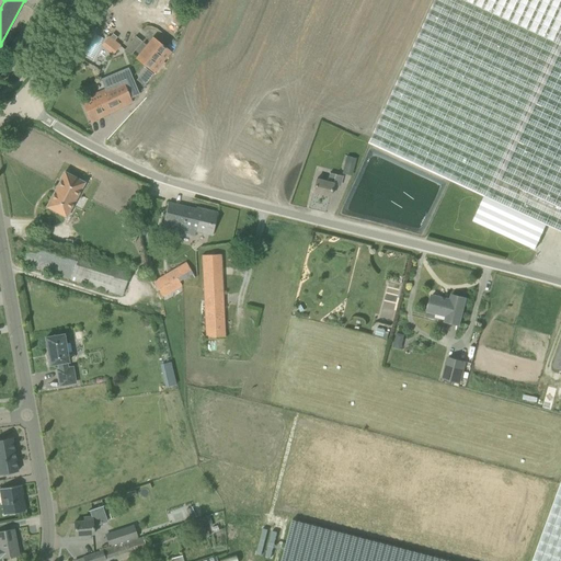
[(560,0),(435,0),(369,142),(560,231),(560,0)]
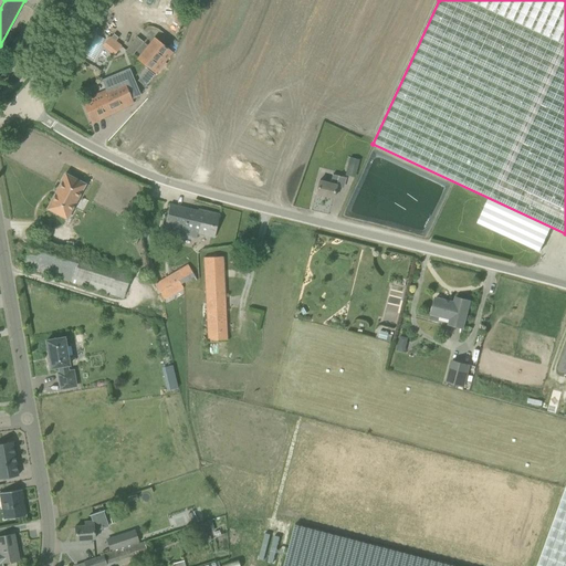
[(105,38),(98,34),(102,29),(95,27),(81,55),(94,62),(105,38)]
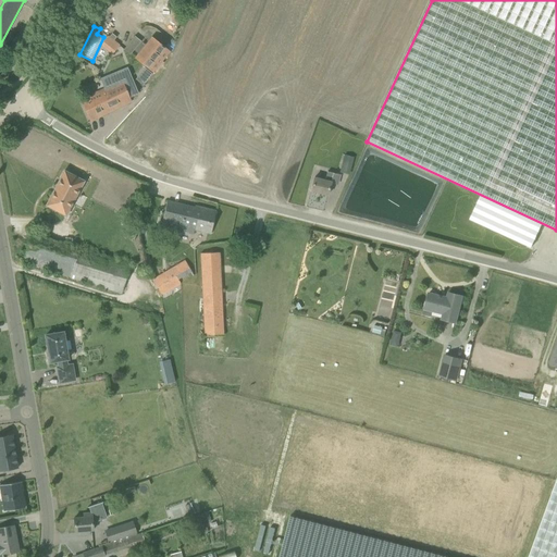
[(134,35),(122,47),(128,53),(140,40),(134,35)]
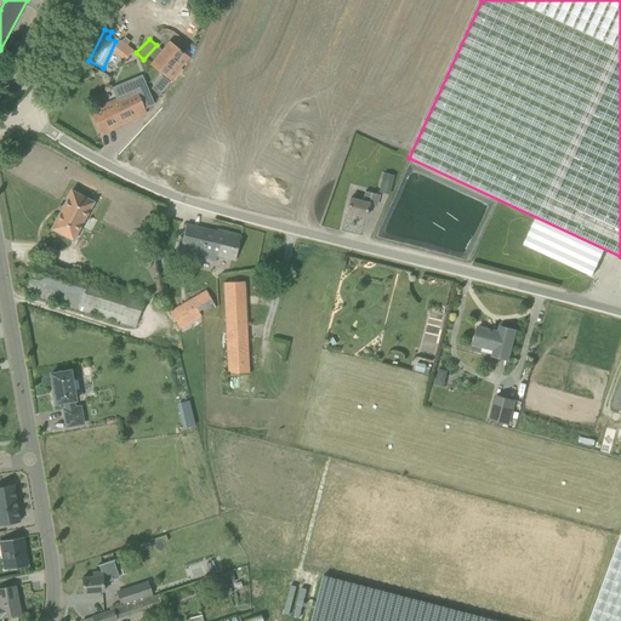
[(170,81),(189,57),(170,41),(151,64),(170,81)]
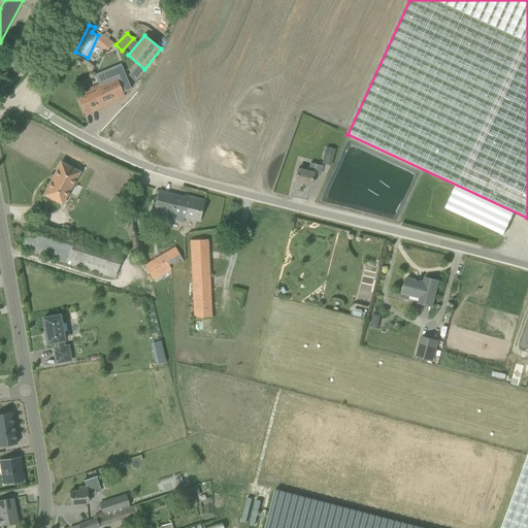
[(144,70),(137,64),(131,71),(138,77),(144,70)]
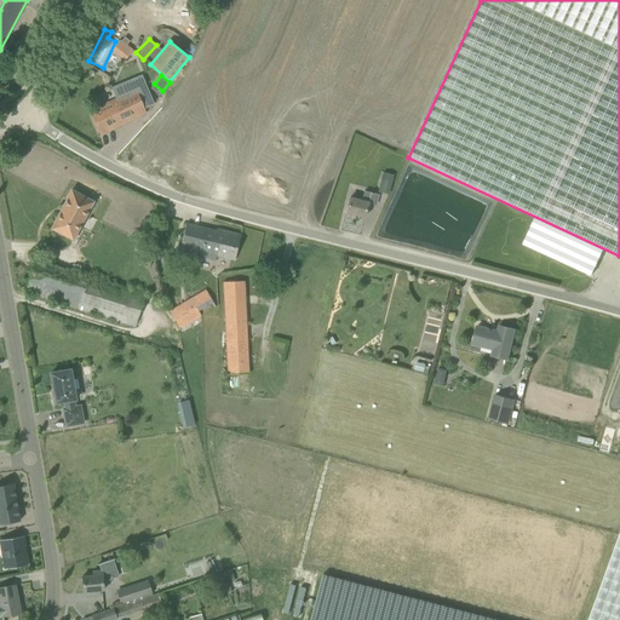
[(145,113),(151,107),(144,87),(99,107),(91,110),(101,135),(119,126),(118,125),(120,124),(121,126),(145,113)]
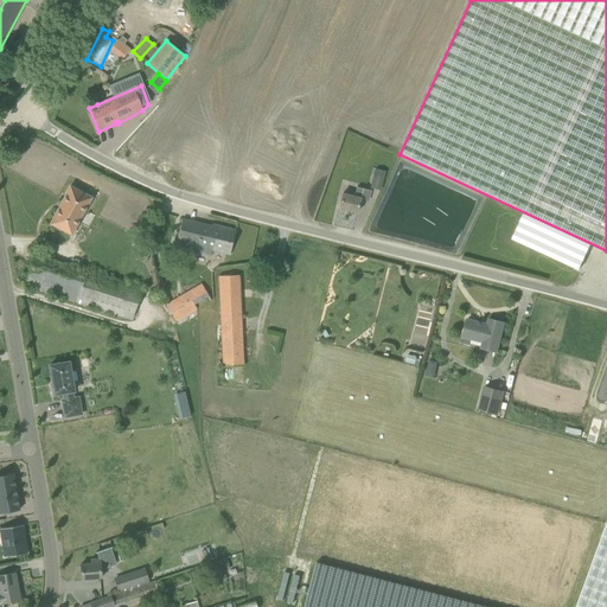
[(371,187),(381,190),(385,171),(376,168),(371,187)]
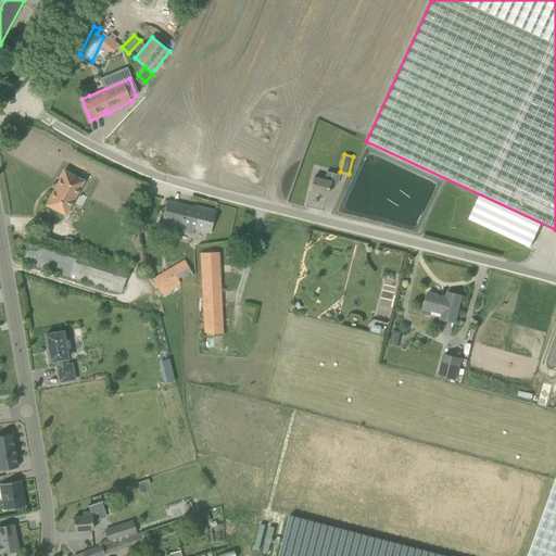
[(47,204),(61,212),(66,215),(84,181),(64,171),(47,204)]
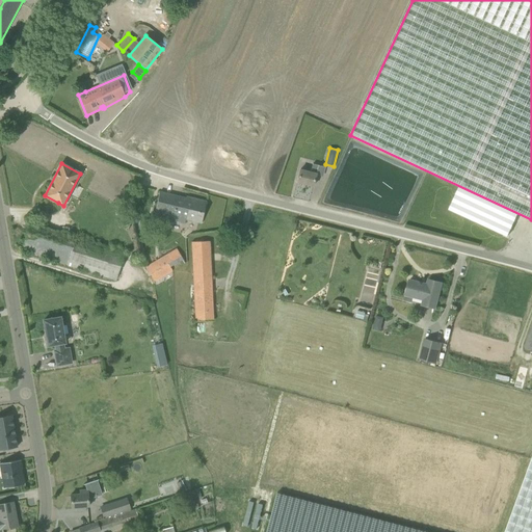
[(300,169),(297,182),(313,186),(316,175),(322,176),(325,166),(313,163),(311,173),(300,169)]
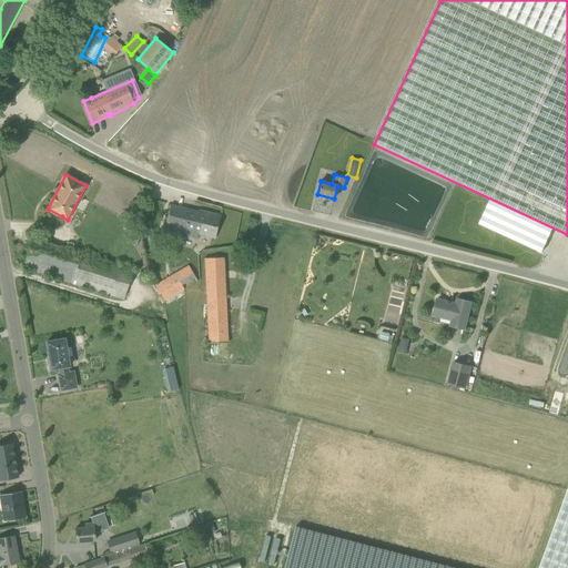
[(184,231),(183,235),(196,239),(198,234),(215,239),(221,215),(199,210),(199,211),(171,204),(165,226),(184,231)]
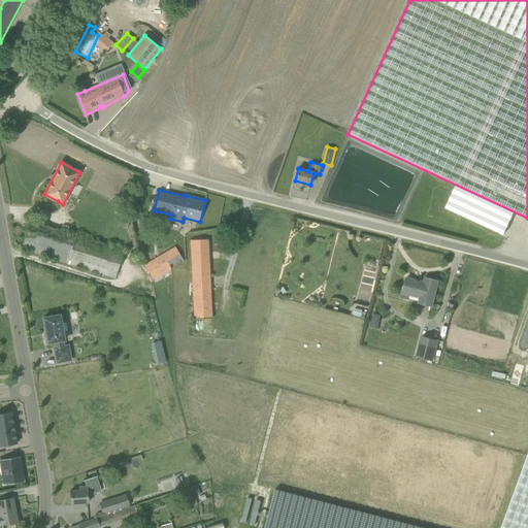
[(76,236),(66,233),(30,222),(22,249),(66,262),(76,236)]
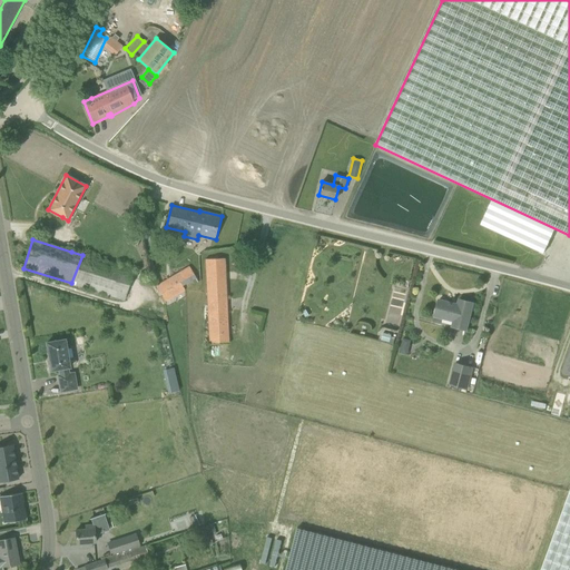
[(82,255),(71,283),(71,284),(125,300),(134,269),(95,257),(96,254),(88,252),(87,255),(82,254),(82,255)]
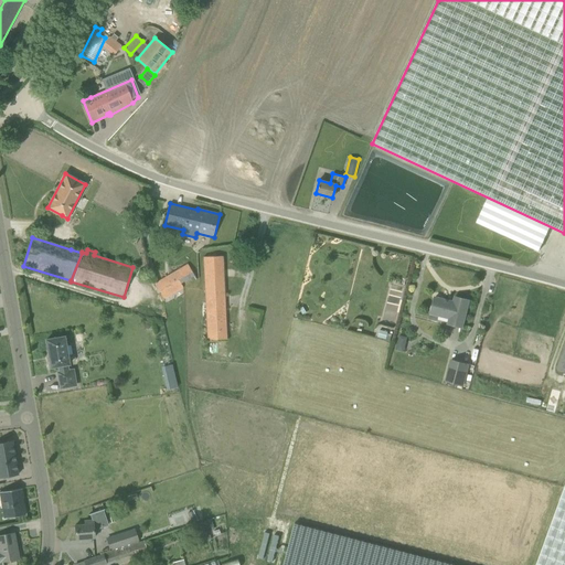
[(204,257),(208,341),(226,340),(223,256),(204,257)]
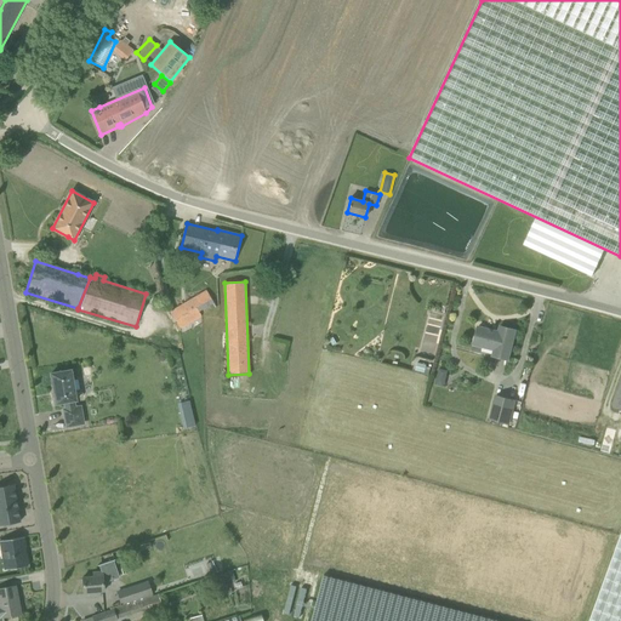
[(214,303),(212,303),(209,296),(205,290),(191,298),(199,312),(214,303)]
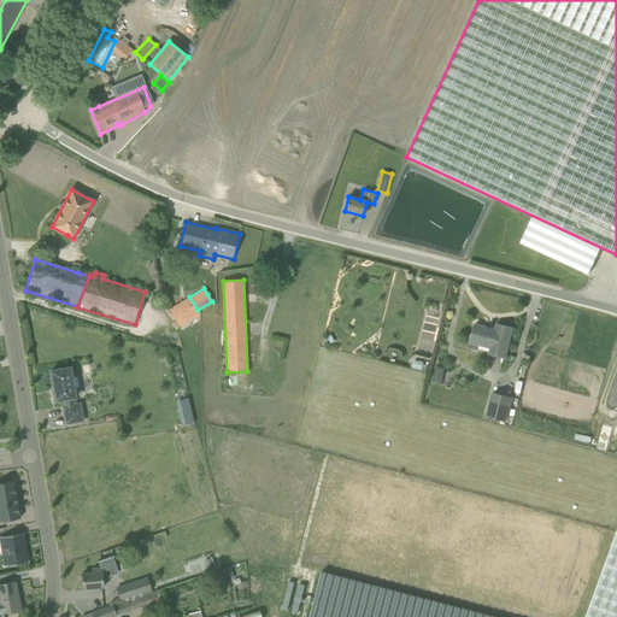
[(200,313),(198,310),(189,297),(169,310),(180,327),(200,313)]
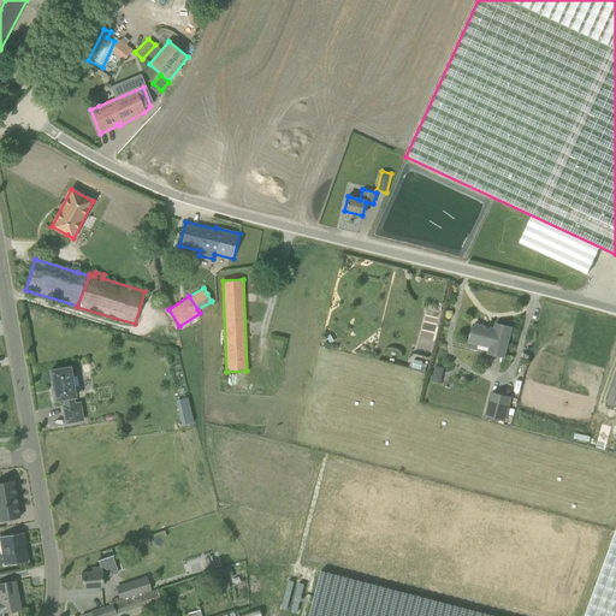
[(474,325),(472,336),(468,348),(477,350),(478,345),(489,348),(487,353),(504,357),(511,327),(496,324),(495,330),(489,329),(489,326),(486,326),(486,327),(474,325)]
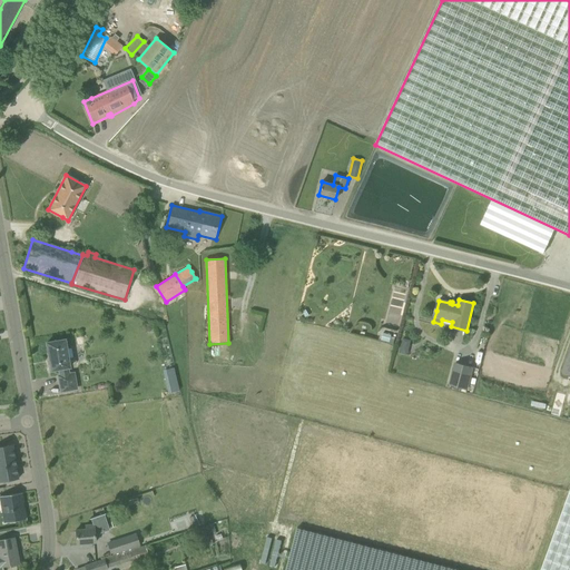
[(392,332),(384,330),(382,337),(391,340),(392,332)]
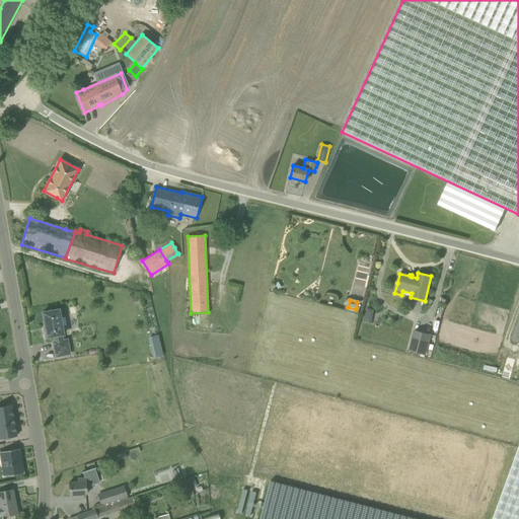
[(56,357),(70,354),(67,340),(63,341),(62,335),(64,335),(62,326),(66,325),(65,317),(61,318),(59,309),(43,312),(44,322),(45,327),(47,338),(54,337),(55,342),(53,343),(56,357)]
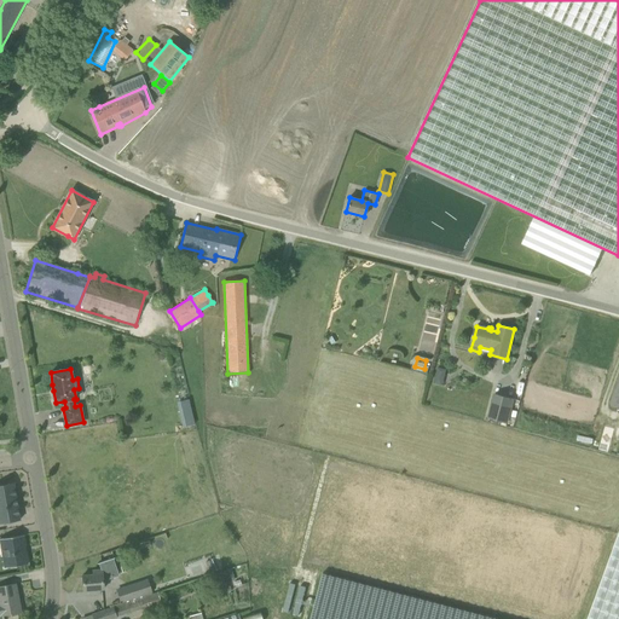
[(507,423),(513,400),(495,395),(489,418),(507,423)]
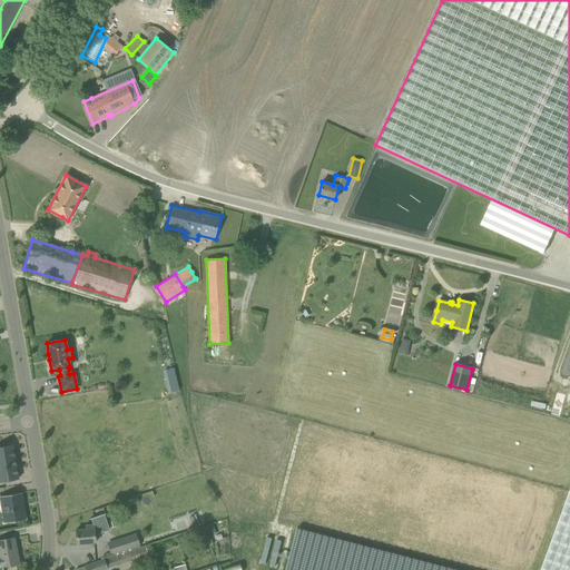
[(170,394),(179,392),(174,369),(165,371),(170,394)]
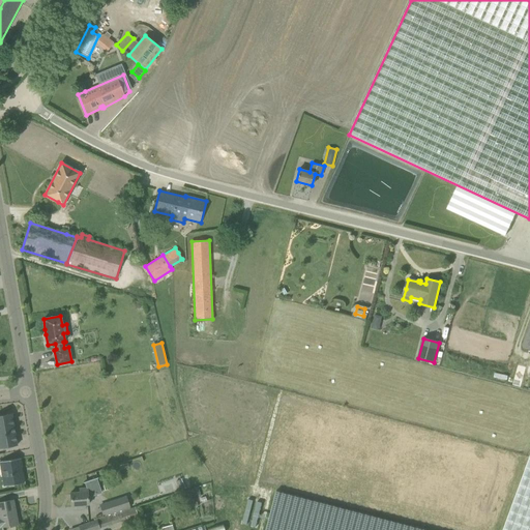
[(0,447),(18,445),(11,414),(0,415),(0,447)]
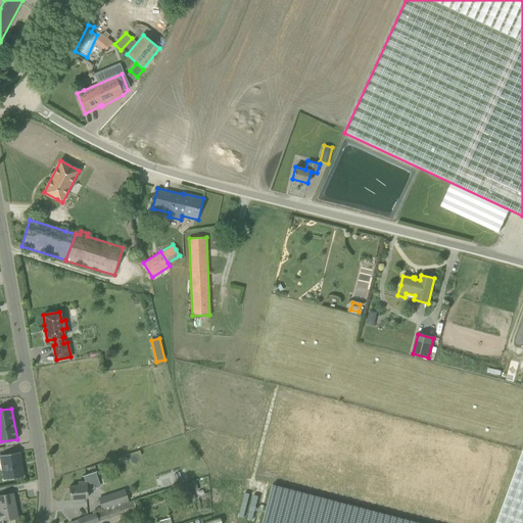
[(522,522),(522,452),(496,522),(522,522)]
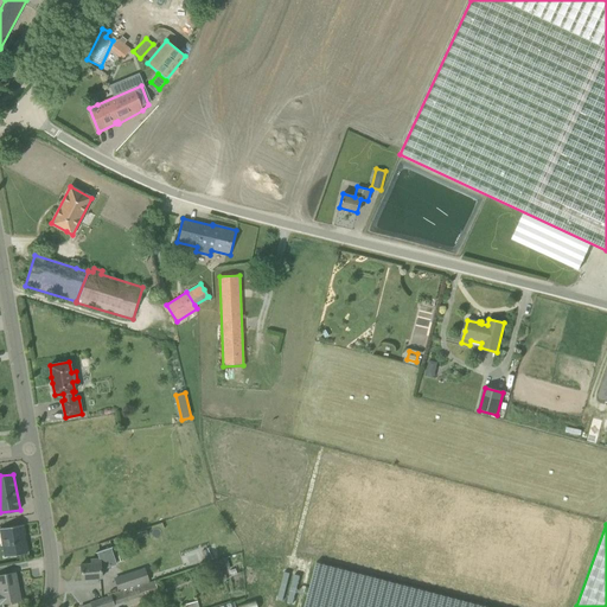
[(0,528),(0,530),(5,557),(27,554),(23,525),(0,528)]
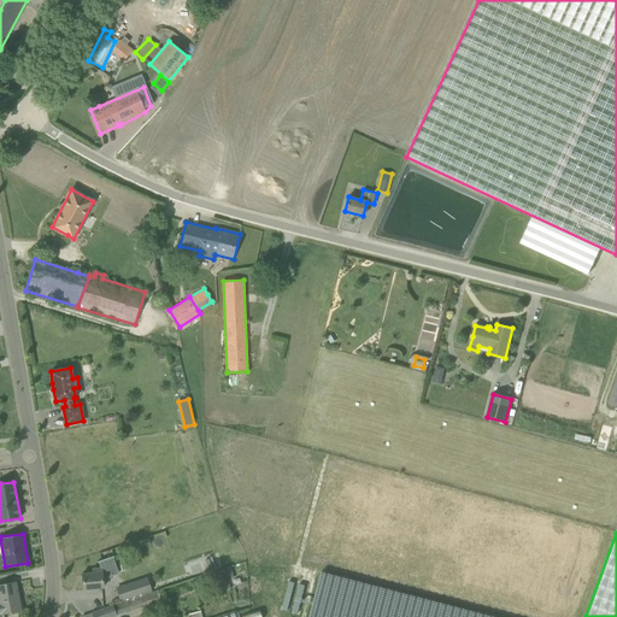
[(103,587),(101,579),(117,574),(112,558),(115,556),(97,562),(98,563),(99,562),(100,568),(92,569),(93,573),(82,574),(83,589),(103,587)]
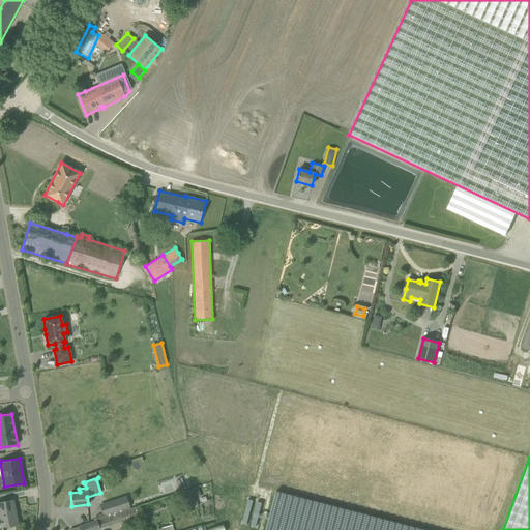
[(177,487),(175,479),(159,486),(162,493),(177,487)]
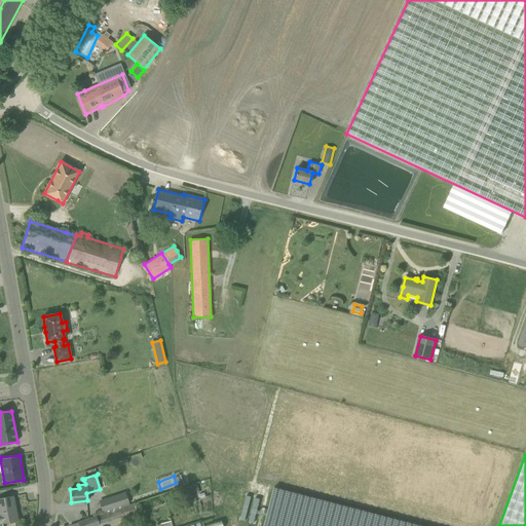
[(264,525),(423,525),(274,487),(264,525)]
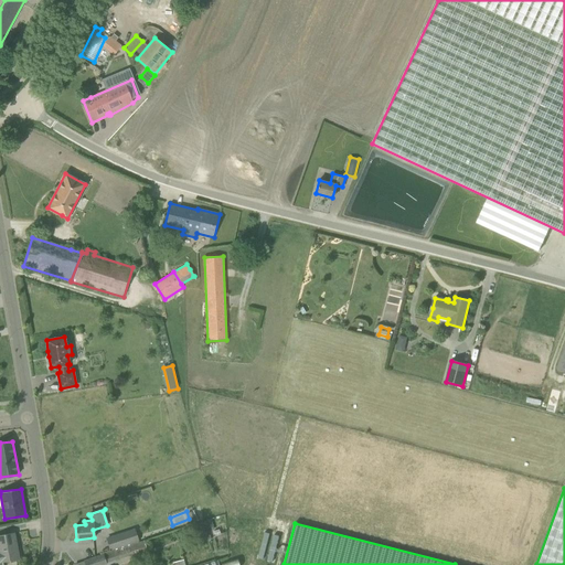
[(109,551),(120,547),(139,542),(135,529),(106,537),(109,551)]
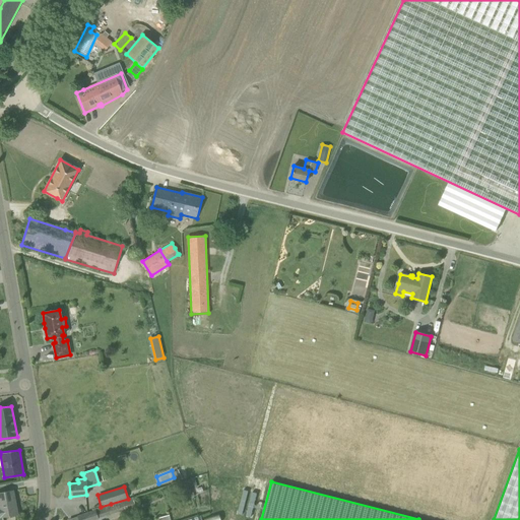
[(239,499),(252,502),(254,494),(241,490),(239,499)]
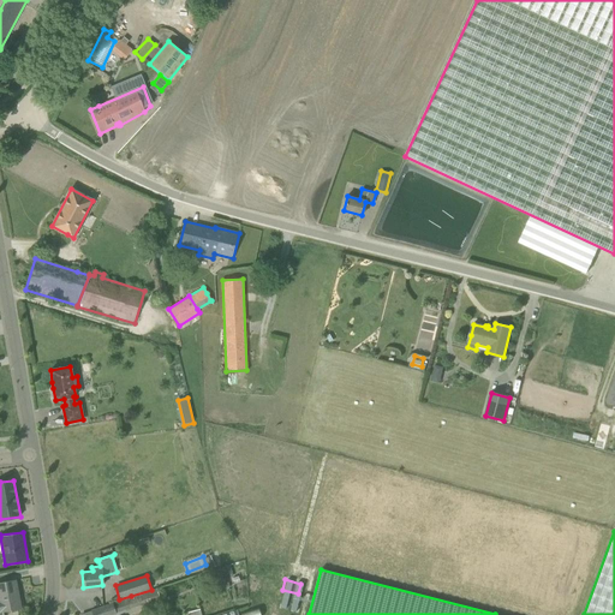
[(3,614),(3,611),(21,608),(15,580),(0,583),(0,614),(3,614)]
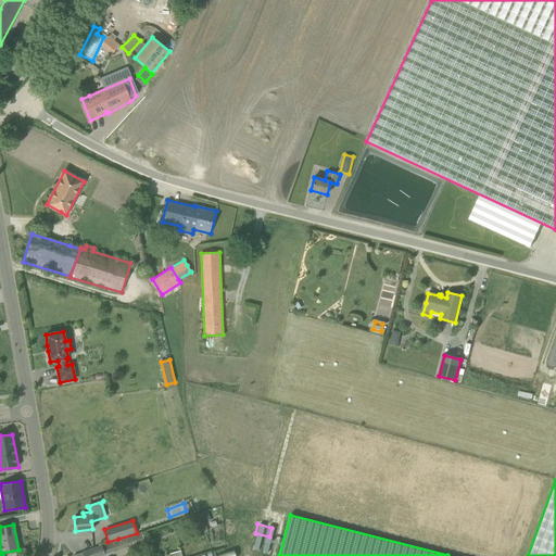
[(104,555),(137,544),(144,542),(141,532),(102,545),(104,554),(104,555)]
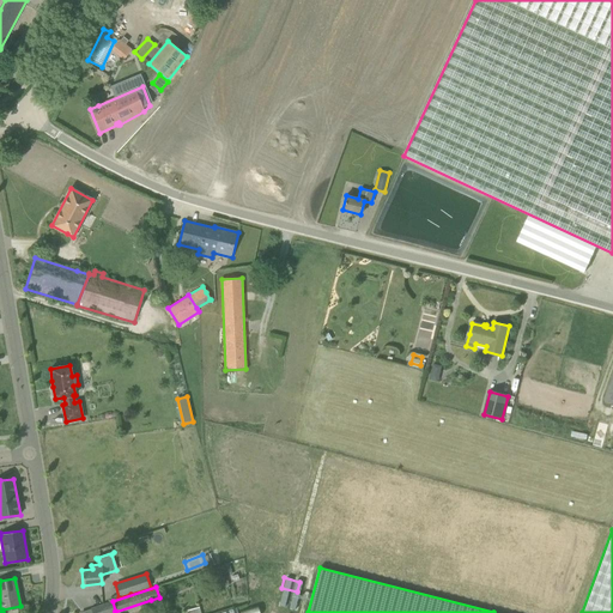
[(113,601),(91,608),(92,612),(108,612),(115,611),(113,601)]
